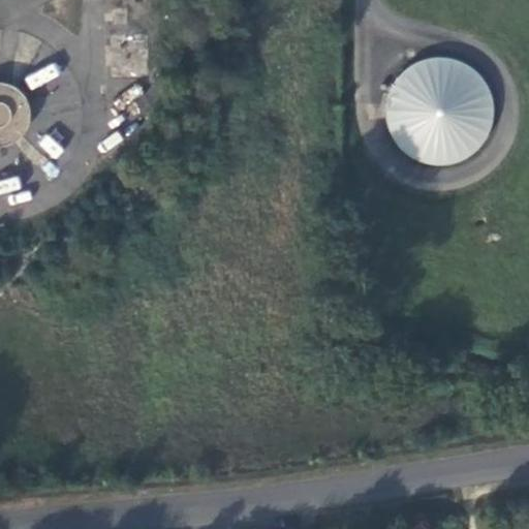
[(14,94),(2,88),(0,88),(0,139),(7,139),(19,131),(24,119),(23,104),(14,94)]
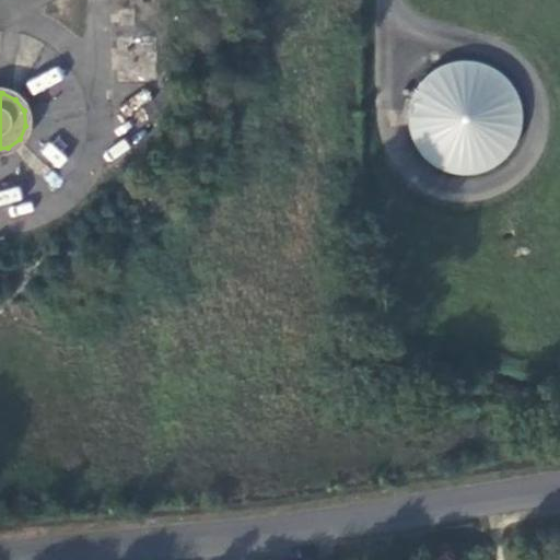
[(48,141),(39,152),(57,167),(67,156),(48,141)]
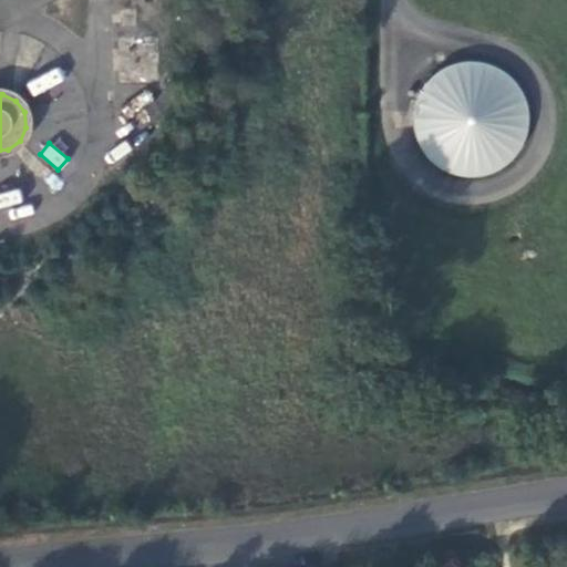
[(0,206),(21,200),(18,188),(0,193),(0,206)]
